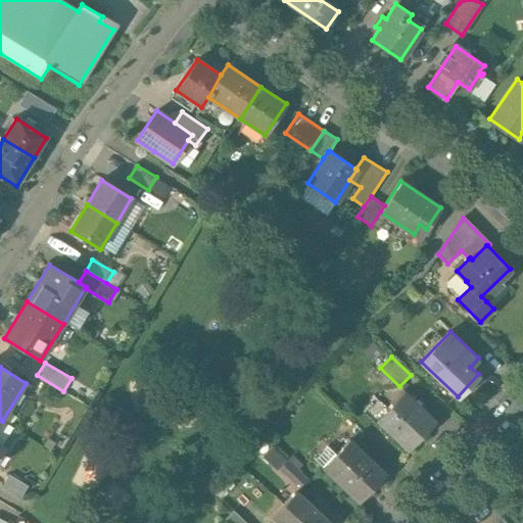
[(403,391),(377,419),(409,448),(434,422),(423,410),(403,391)]
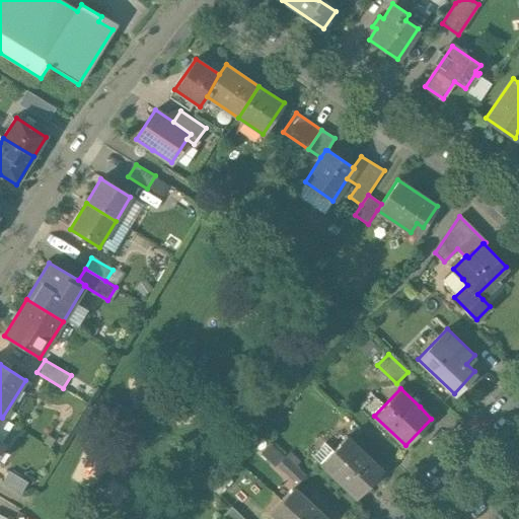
[(381,470),(347,437),(332,451),(324,443),(312,455),(320,463),(320,464),(356,498),(381,470)]
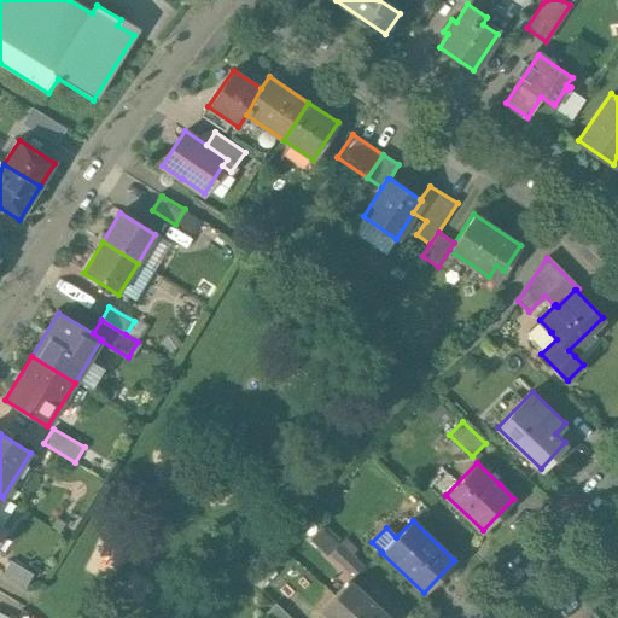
[(362,566),(339,543),(328,554),(353,577),(362,566)]
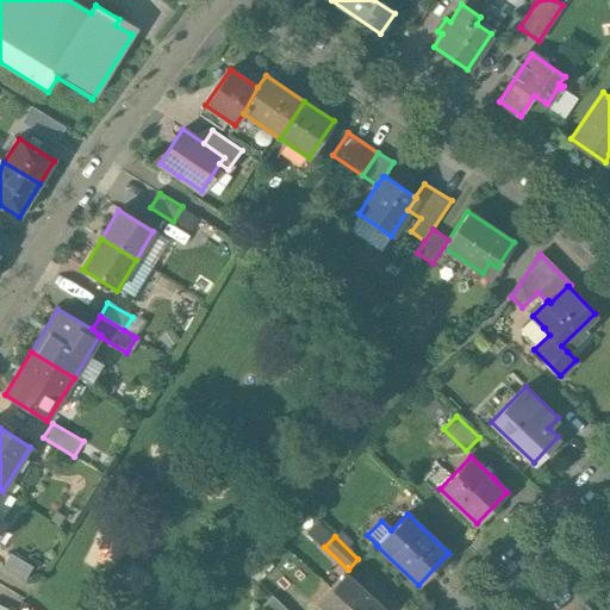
[(32,567),(10,554),(1,567),(24,580),(32,567)]
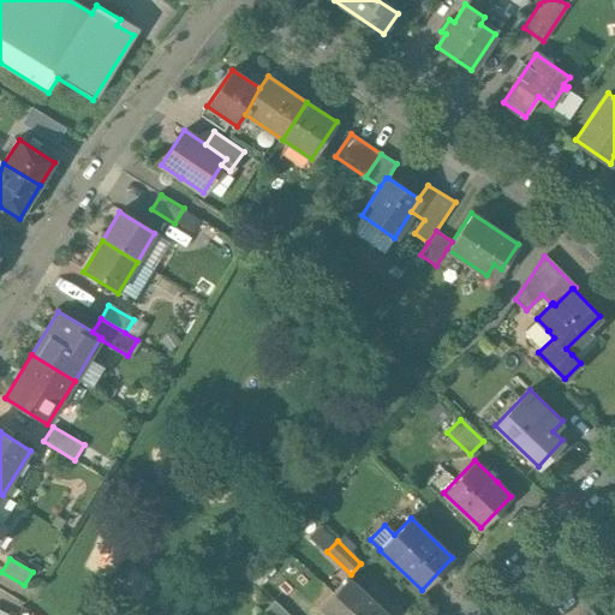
[(386,614),(346,578),(320,605),(328,614),(386,614)]
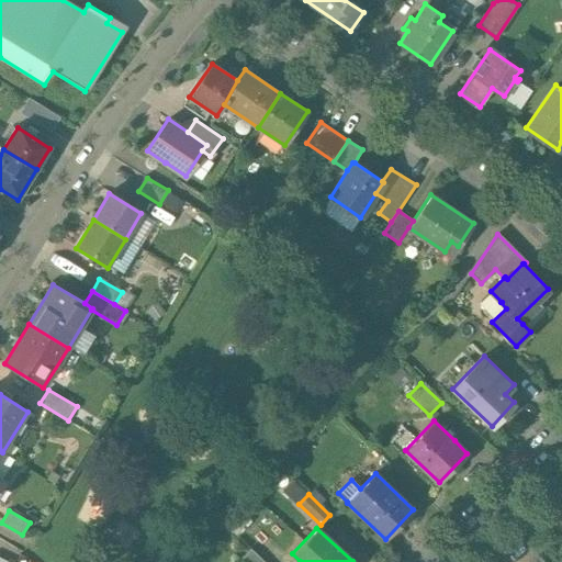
[(265,561),(253,550),(240,561),(265,561)]
